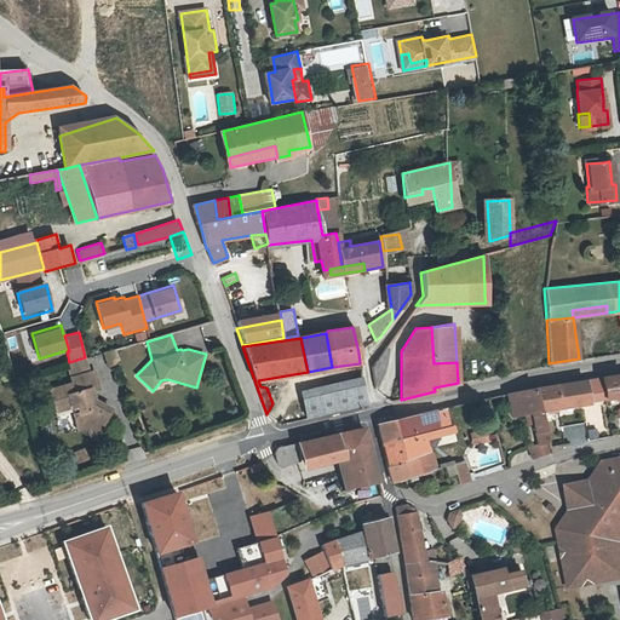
[(110,366),(120,362),(115,349),(107,351),(110,366)]
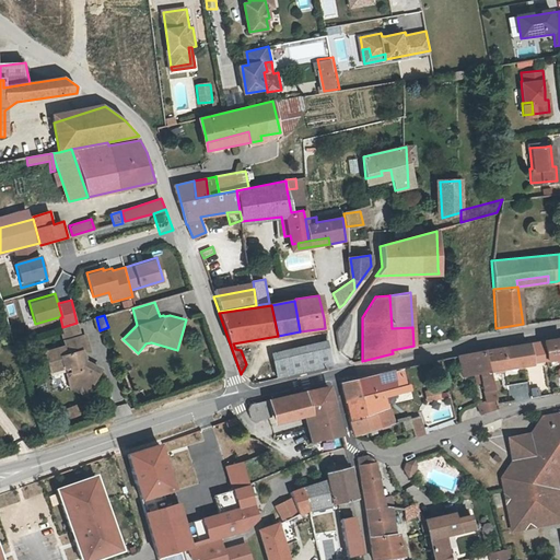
[(340,342),(343,330),(346,315),(335,331),(337,348),(340,342)]
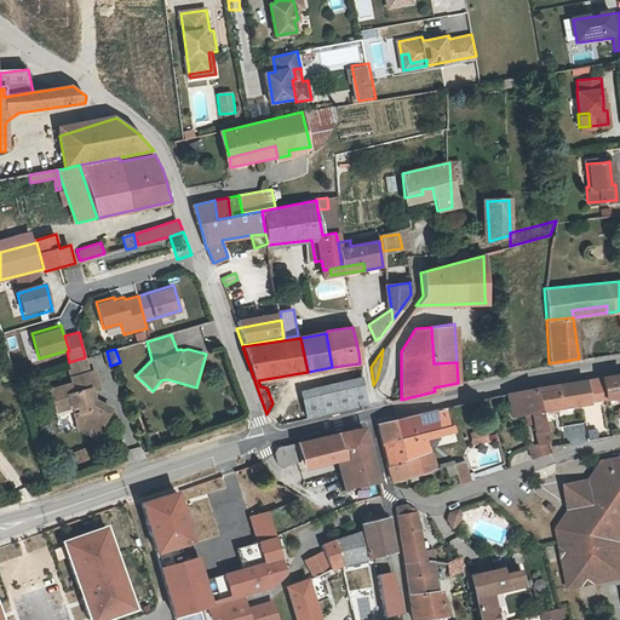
[(68,363),(72,378),(89,372),(85,359),(68,363)]
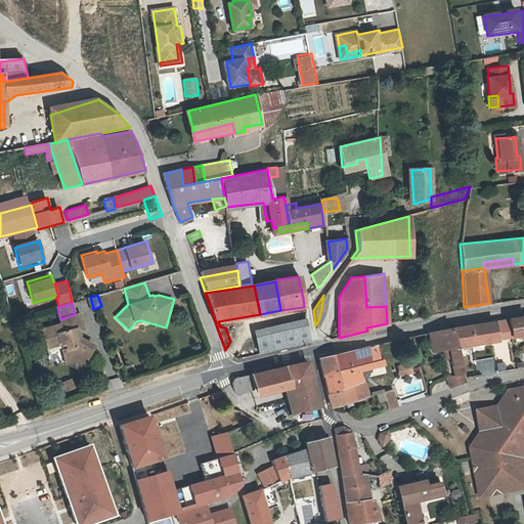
[(47,347),(60,343),(66,342),(70,355),(86,362),(94,344),(79,337),(77,328),(83,326),(80,313),(75,314),(60,319),(62,324),(43,331),(47,347)]
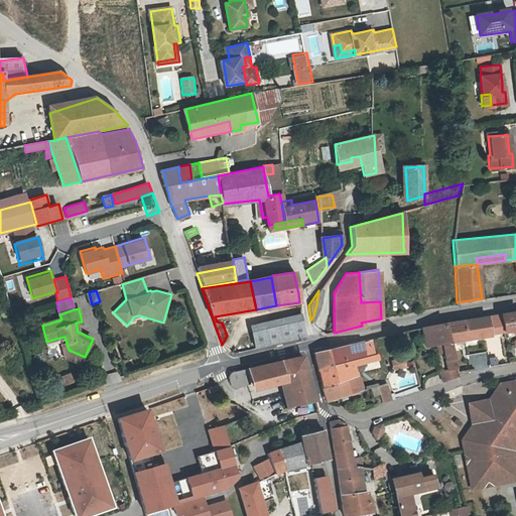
[(515,330),(515,310),(499,313),(503,332),(515,330)]
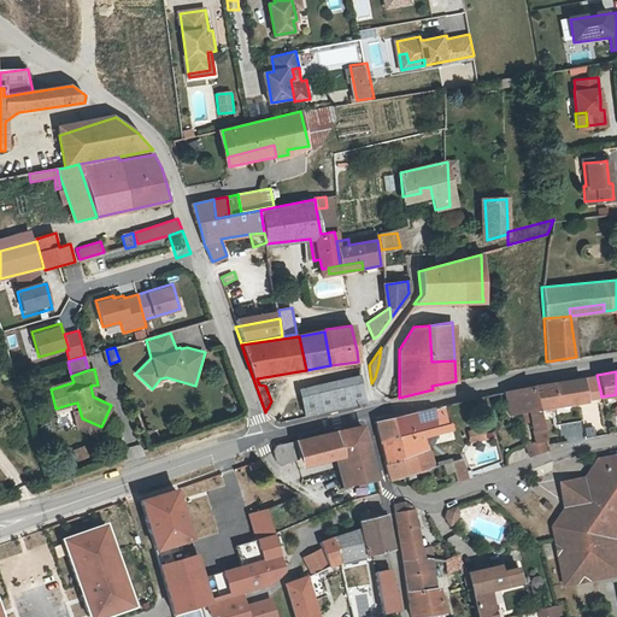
[(597,375),(582,377),(585,394),(586,400),(601,397),(597,375)]
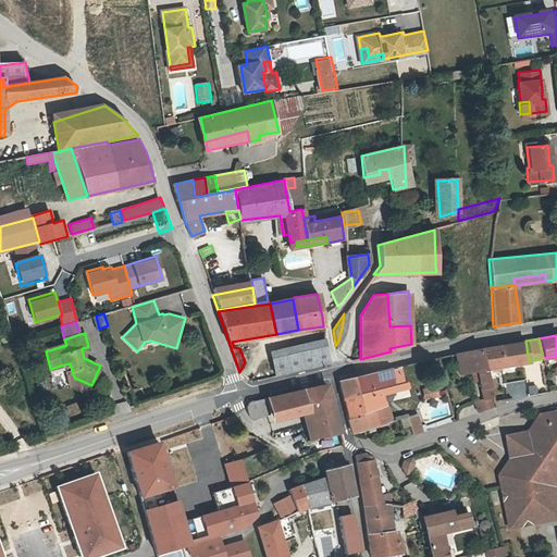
[(484,366),(528,356),(525,341),(480,348),(484,366)]
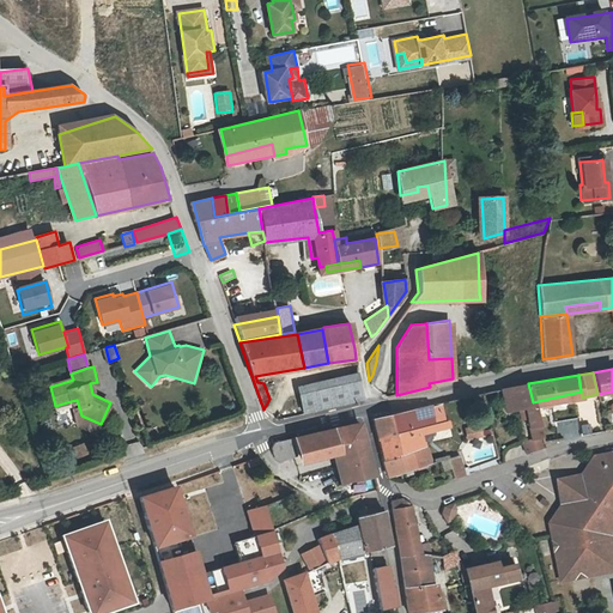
[(298,392),(302,412),(360,401),(358,377),(298,392)]
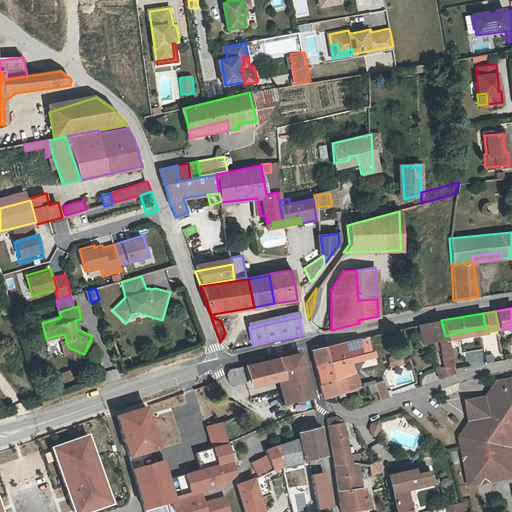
[(440,379),(456,374),(455,373),(455,371),(451,357),(450,355),(445,336),(441,320),(418,325),(423,344),(438,341),(442,359),(445,367),(437,369),(440,379)]
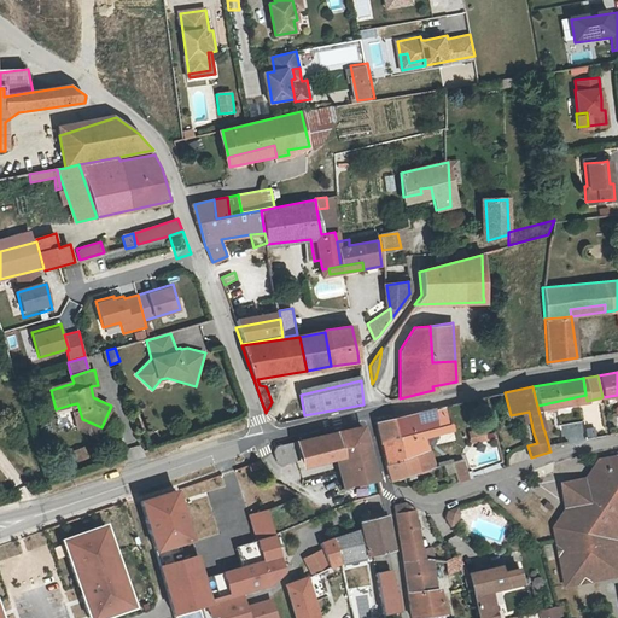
[(75,415),(82,419),(77,403),(71,404),(75,415)]
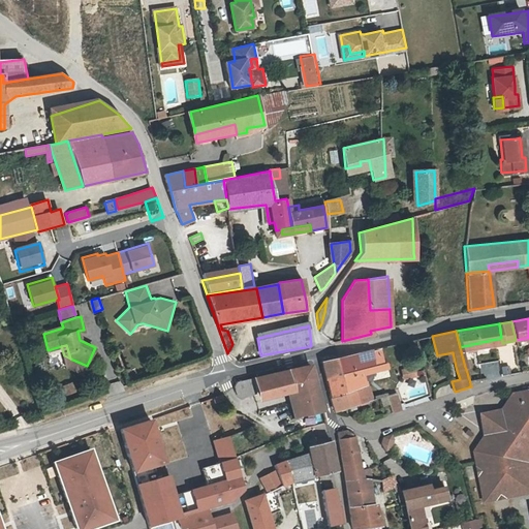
[(378,381),(374,369),(372,370),(367,351),(335,359),(343,393),(369,384),(378,381)]
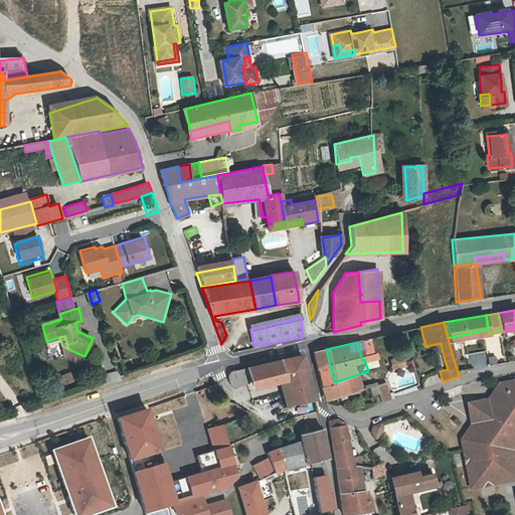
[(320,386),(334,382),(326,349),(313,353),(320,386)]
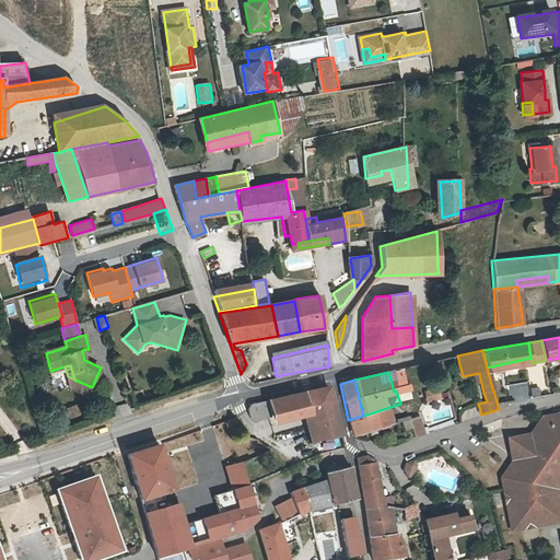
[(493,391),(498,406),(501,405),(516,401),(514,391),(505,393),(504,385),(492,388),(493,391)]
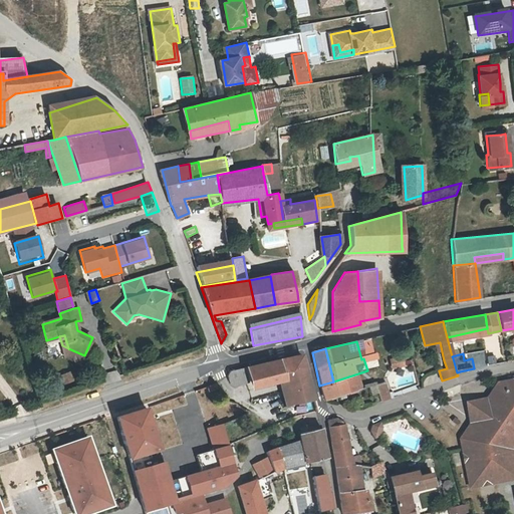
[(281,372),(284,386),(306,381),(299,354),(276,359),(246,366),(245,366),(247,379),(274,374),(281,372)]
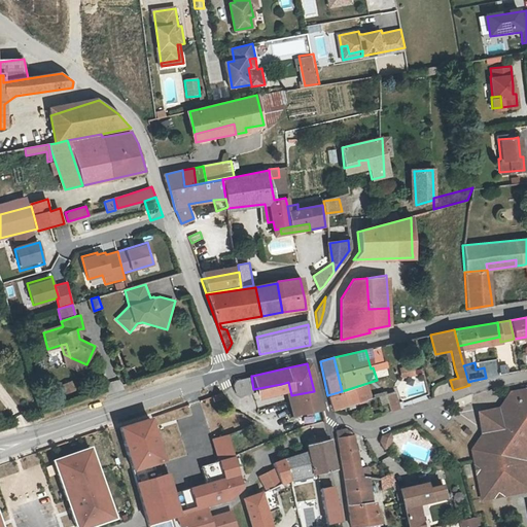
[(414,375),(412,365),(400,367),(403,378),(414,375)]
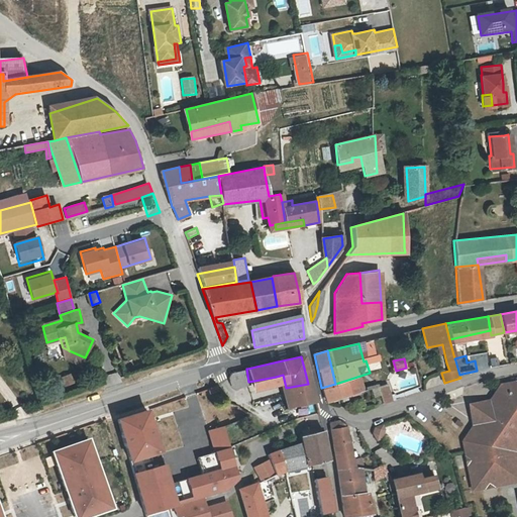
[(234,390),(245,386),(239,371),(228,376),(234,390)]
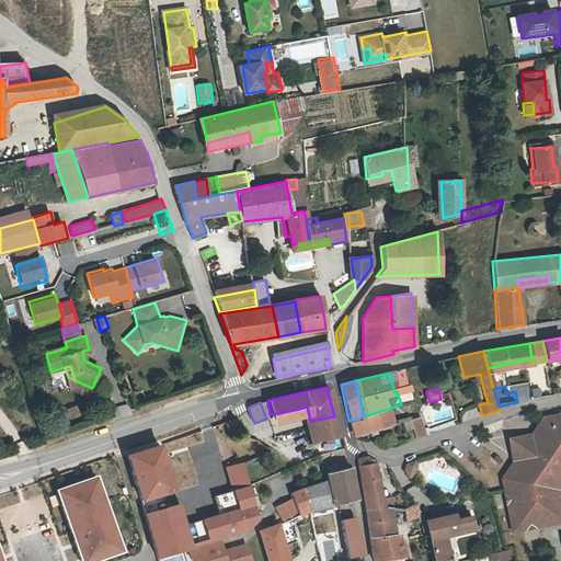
[(69,421),(80,415),(76,405),(65,410),(69,421)]
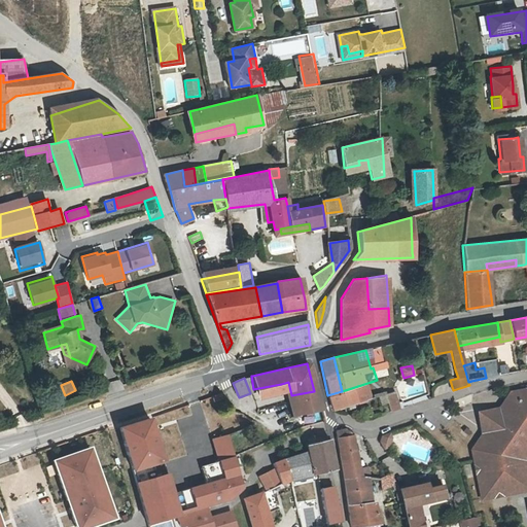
[(289,418),(295,414),(292,399),(291,395),(288,382),(281,384),(285,401),(289,418)]
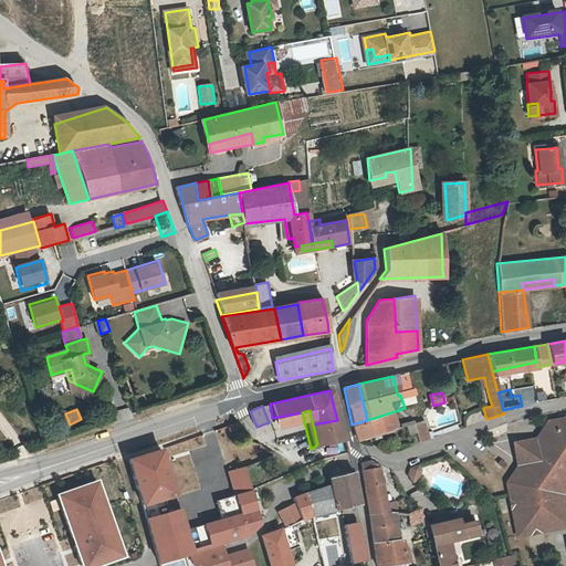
[(399,429),(395,411),(367,420),(352,425),(357,440),(399,429)]
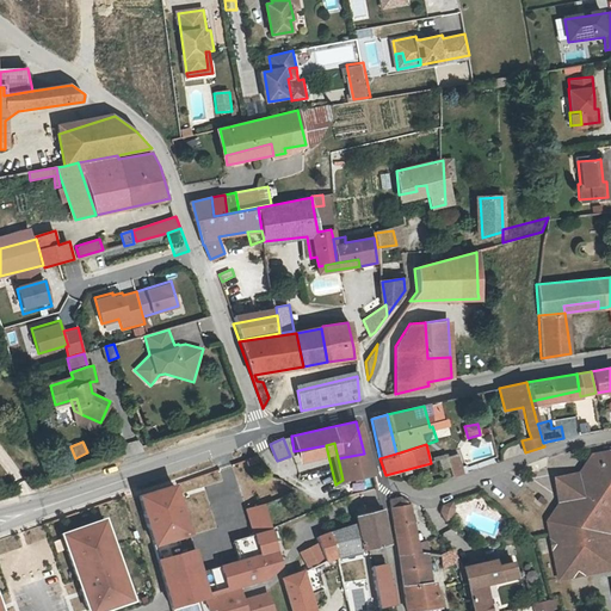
[(610,450),(593,454),(584,468),(587,479),(584,483),(576,479),(569,474),(560,476),(560,477),(557,477),(557,481),(556,482),(557,493),(565,498),(571,503),(569,506),(557,507),(548,522),(557,579),(592,573),(610,568),(610,553),(609,541),(605,541),(603,530),(610,518),(610,450)]
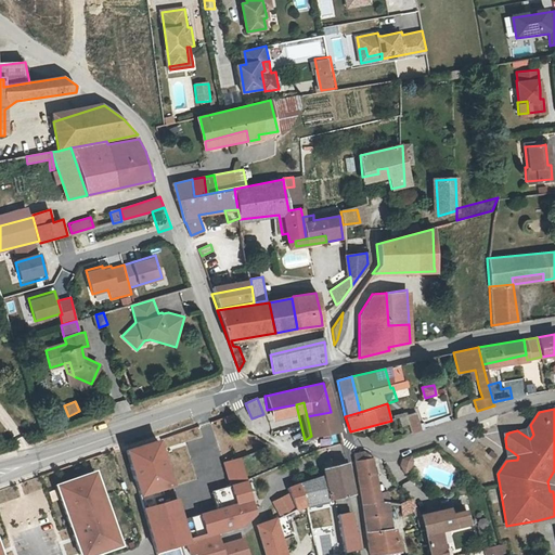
[(311,436),(336,431),(331,412),(307,416),(308,421),(311,436)]
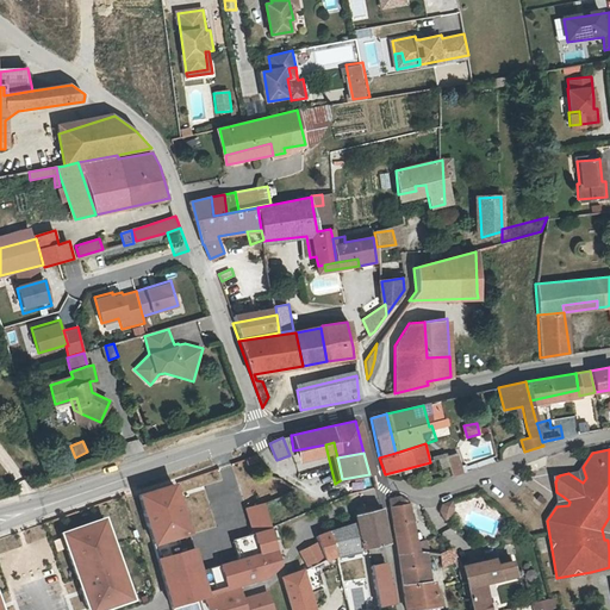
[(450,467),(452,472),(464,468),(459,453),(440,459),(443,470),(450,467)]
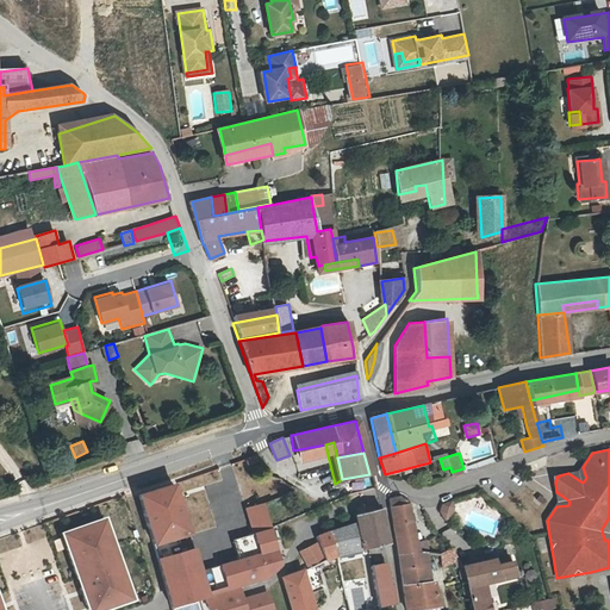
[(583,467),(576,478),(583,483),(586,478),(583,467)]
